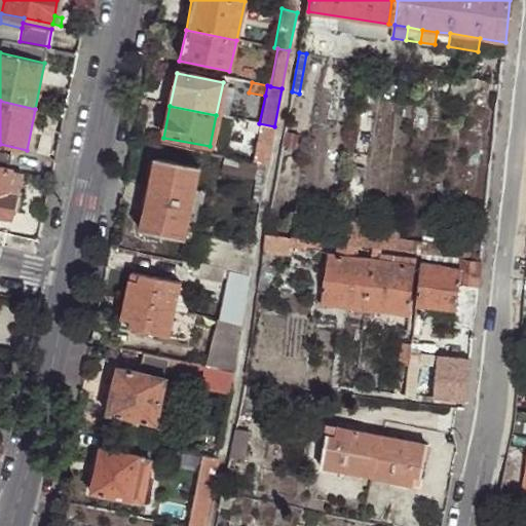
[(428,114),(417,113),(415,124),(427,126),(428,114)]
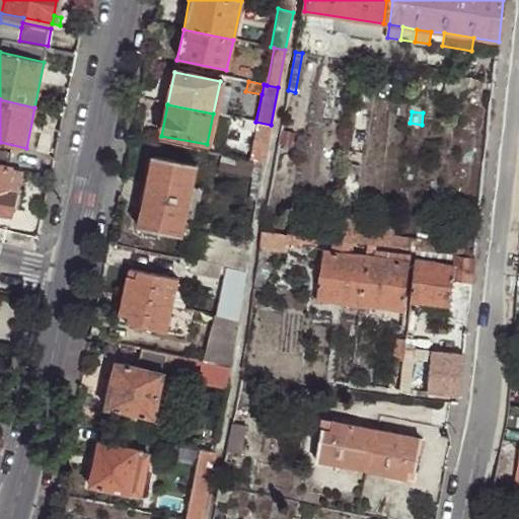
[(255,122),(245,120),(243,129),(254,131),(255,122)]
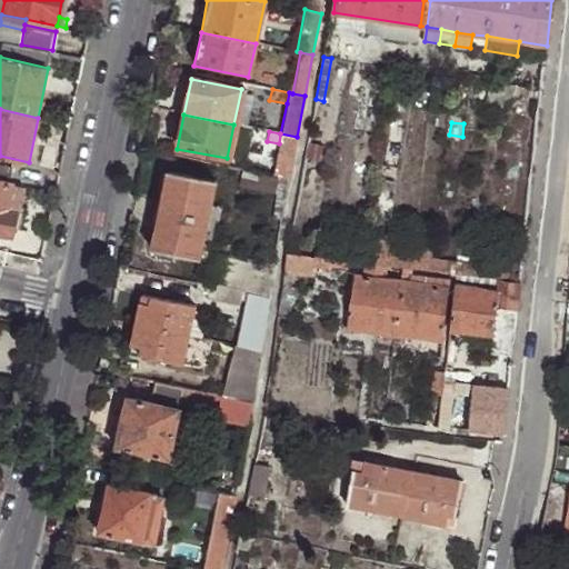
[(279,143),(275,176),(288,179),(297,137),(280,133),(279,143)]
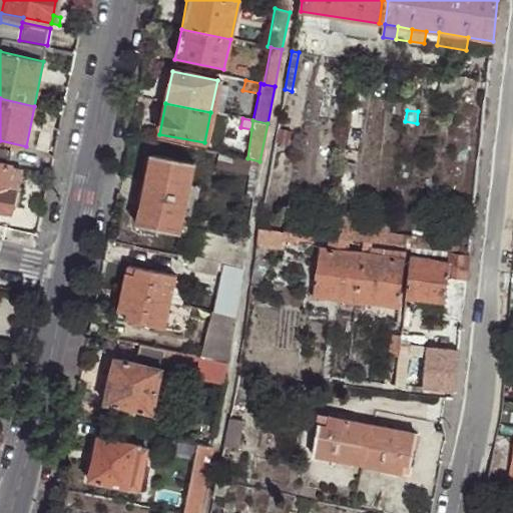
[(290,147),(293,131),(282,129),(279,145),(290,147)]
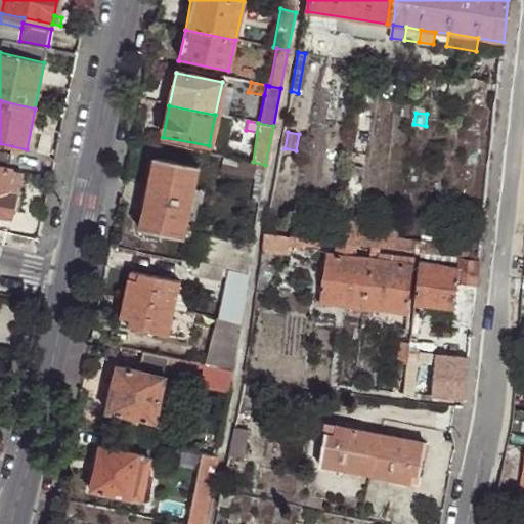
[(0,164),(11,167),(13,155),(0,151),(0,164)]
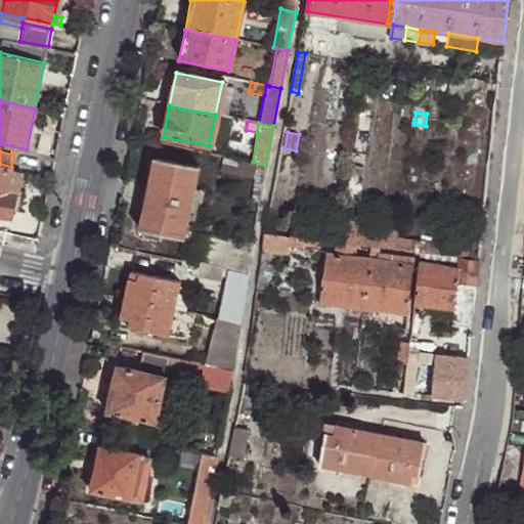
[(253,162),(225,156),(222,172),(262,179),(265,165),(253,162)]
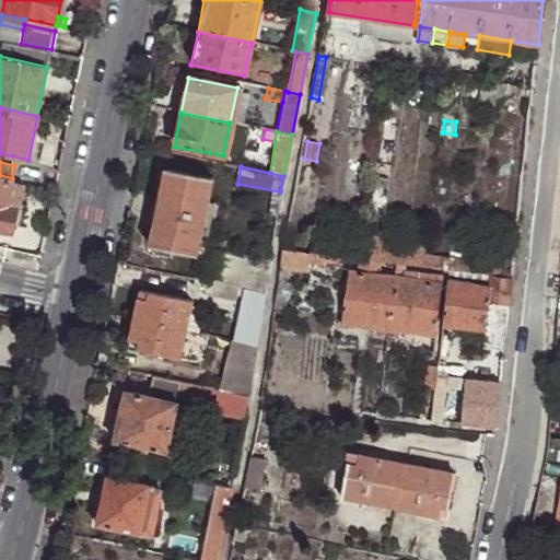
[(165,168),(150,246),(197,257),(212,179),(165,168)]
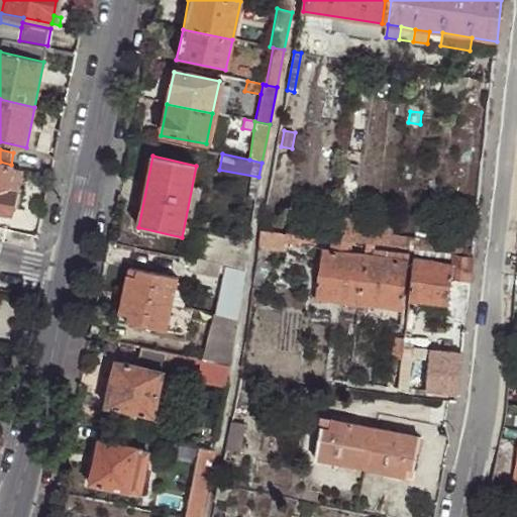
[(6,190),(11,165),(0,162),(0,210),(11,213),(15,191),(6,190)]
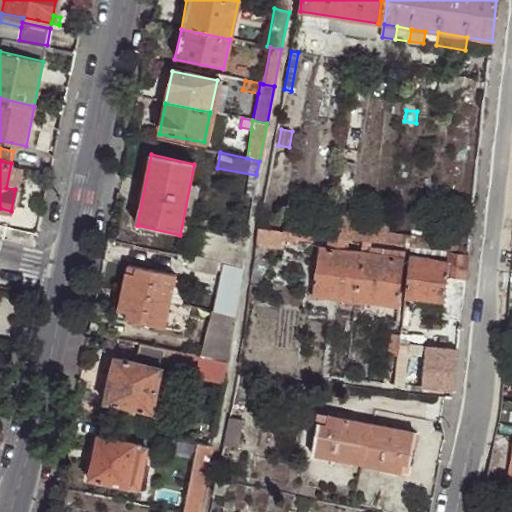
[(296,232),(314,234),(315,223),(331,225),(332,218),(288,213),(286,231),(296,232)]
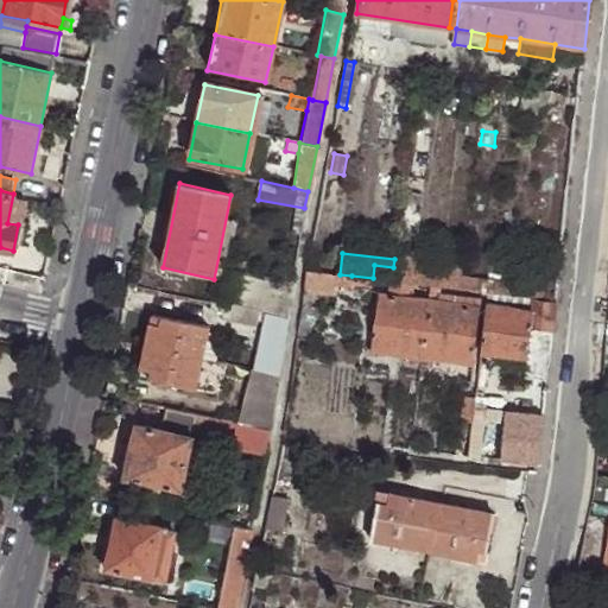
[(407,259),(405,268),(467,277),(468,266),(407,259)]
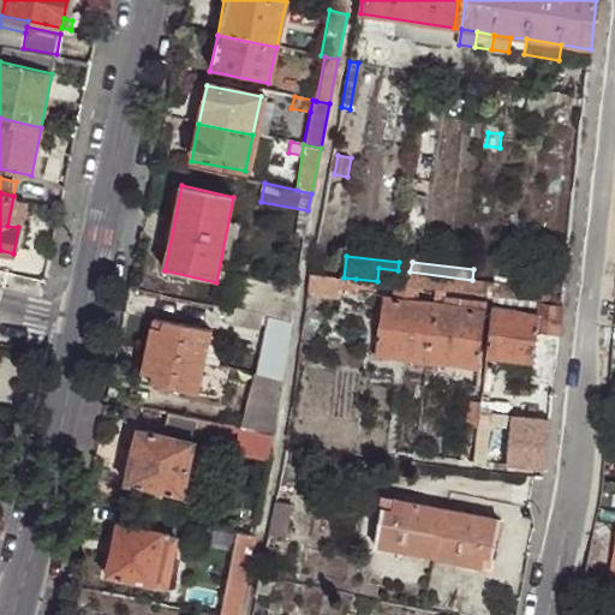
[(561,306),(567,269),(555,268),(555,274),(545,274),(543,290),(472,280),(410,272),(398,270),(378,268),(377,281),(395,285),(419,288),(437,290),(447,292),(461,293),(493,298),(505,299),(539,304),(561,306)]
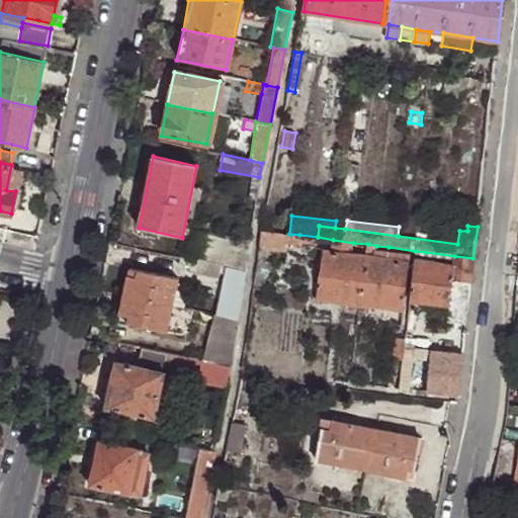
[(298,244),(299,235),(289,234),(286,234),(285,242),(298,244)]
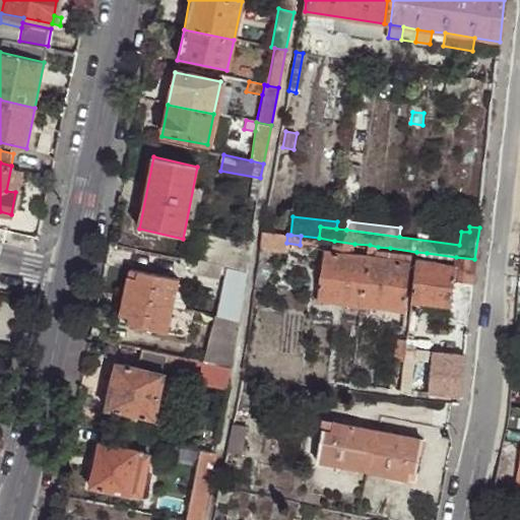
[(353,258),(354,244),(334,241),(332,255),(353,258)]
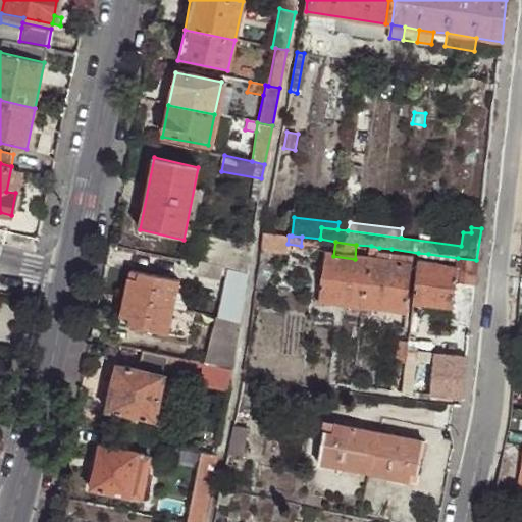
[(377,261),(379,248),(371,246),(369,260),(377,261)]
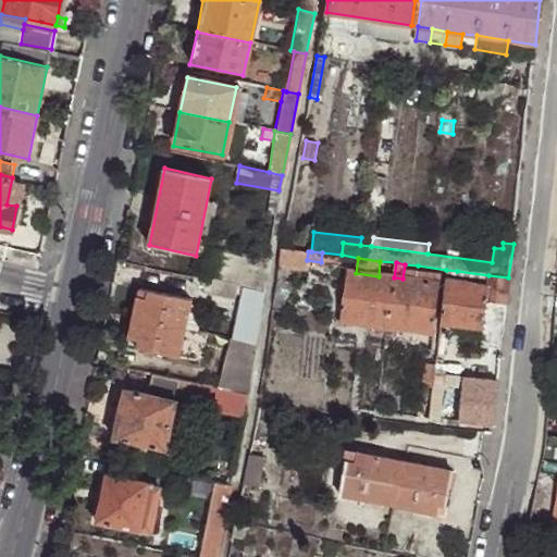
[(445,277),(446,270),(418,265),(417,273),(445,277)]
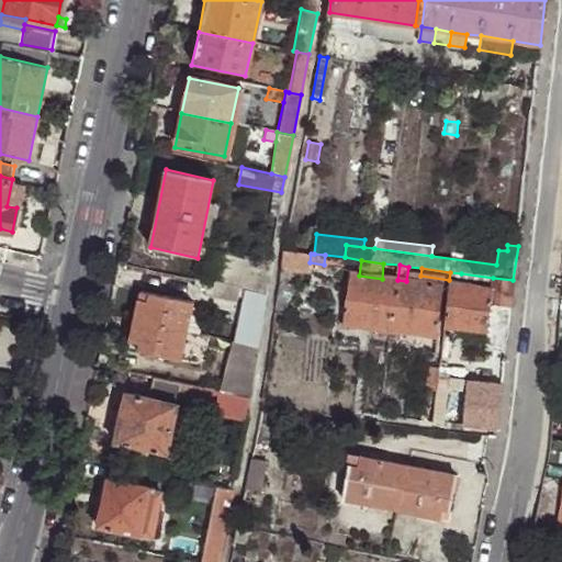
[(459,285),(461,273),(450,272),(449,280),(449,284),(459,285)]
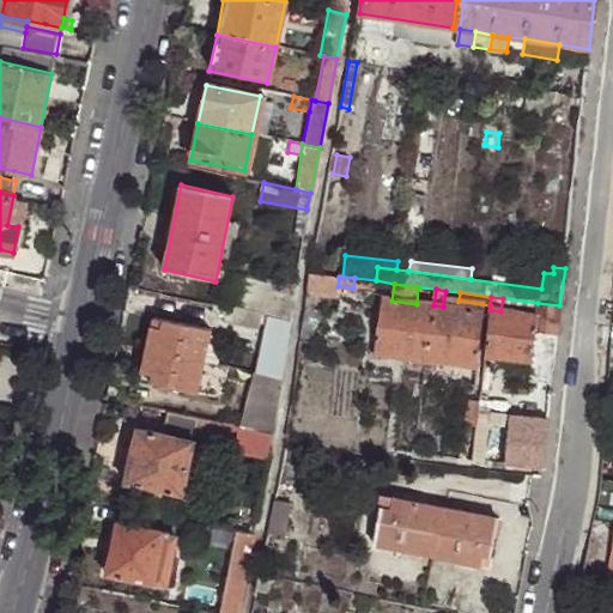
[(375,354),(426,362),(434,305),(417,304),(392,301),(382,299),(375,354)]
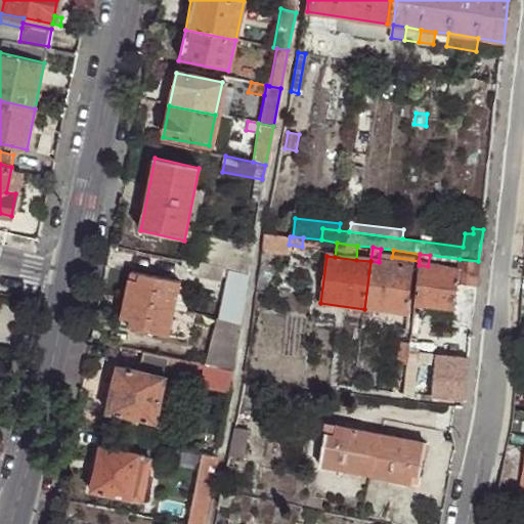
[(476,286),(478,261),(460,259),(459,270),(457,284),(476,286)]
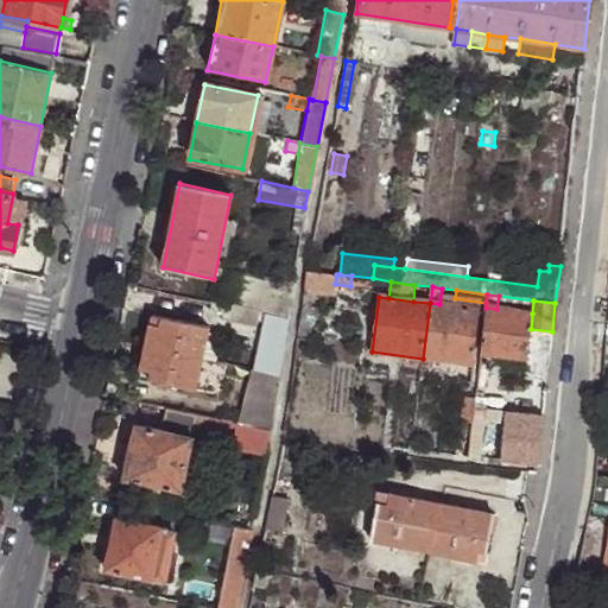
[(430,303),(423,359),(473,365),(480,310),(439,304),(430,303)]
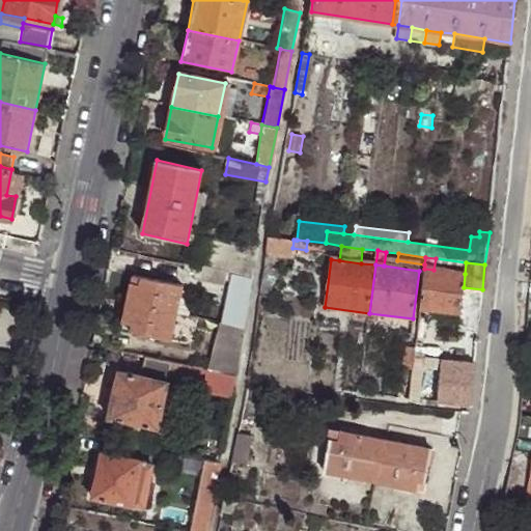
[(424,269),(420,309),(460,314),(464,287),(465,274),(434,270),(424,269)]
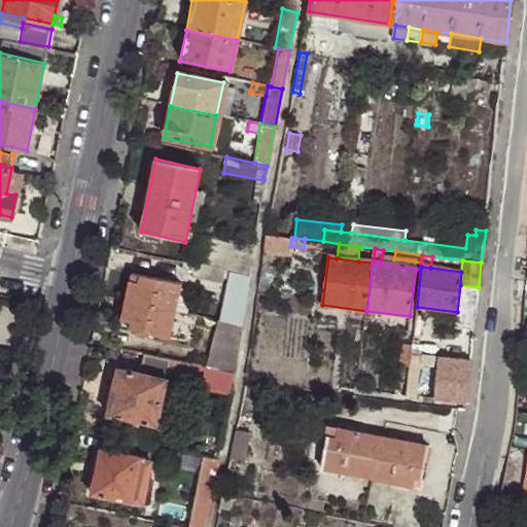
[(126,301),(176,311),(180,288),(181,284),(131,274),(126,301)]
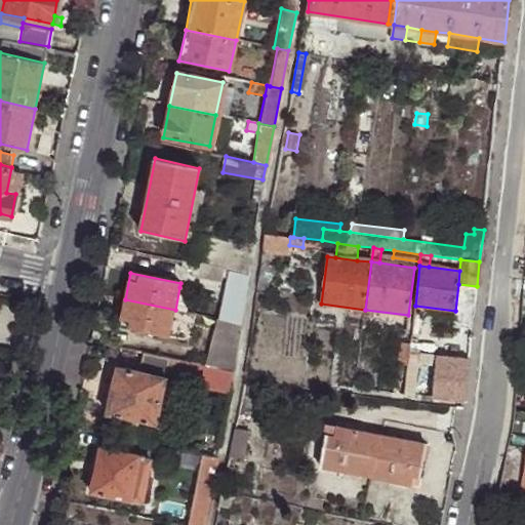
[(241,323),(248,276),(227,273),(220,319),(241,323)]
